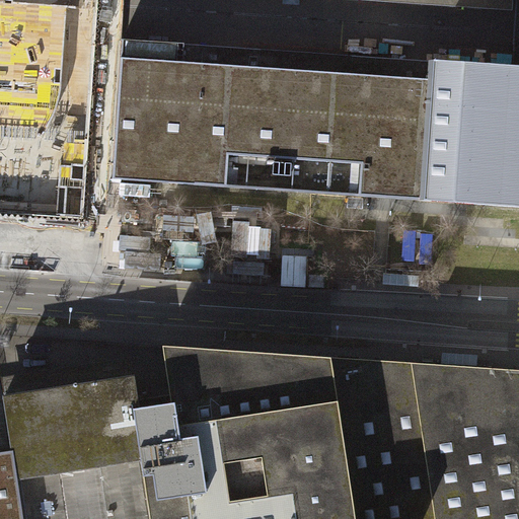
[(0,0),(0,214),(84,220),(99,0),(0,0)]
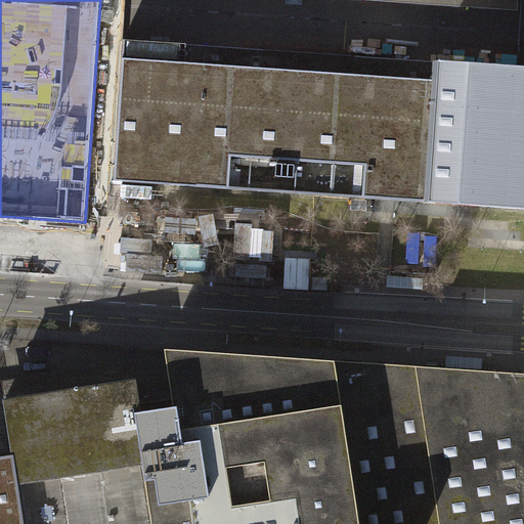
[(394,0),(395,3),(519,11),(519,0),(394,0)]
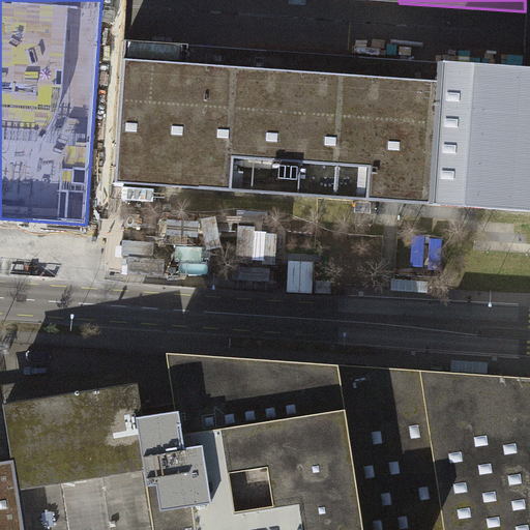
[(529,69),(526,69),(126,41),(117,182),(529,210),(529,69)]
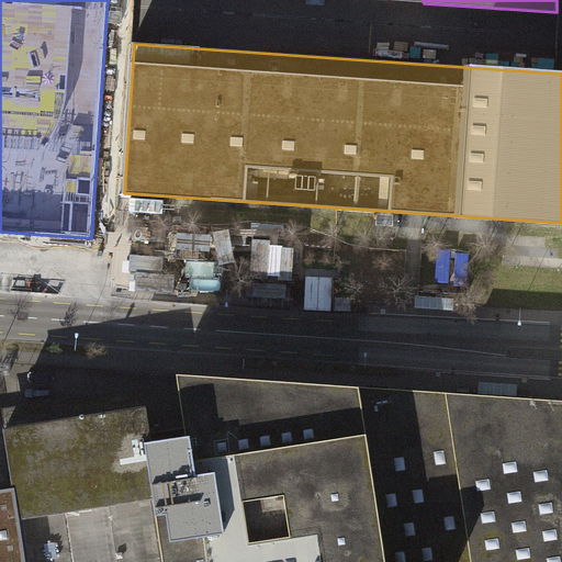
[(383,561),(363,434),(360,409),(357,394),(357,388),(175,378),(176,383),(186,436),(147,442),(143,442),(161,561),(383,561)]
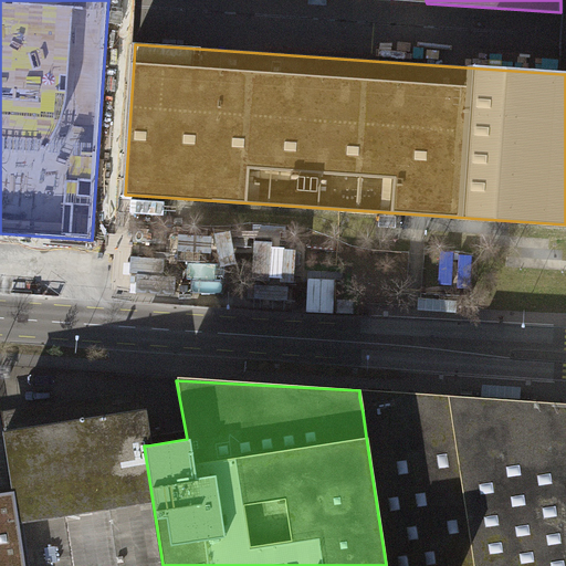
[(2,419),(4,431),(143,410),(139,388),(1,410),(2,419)]
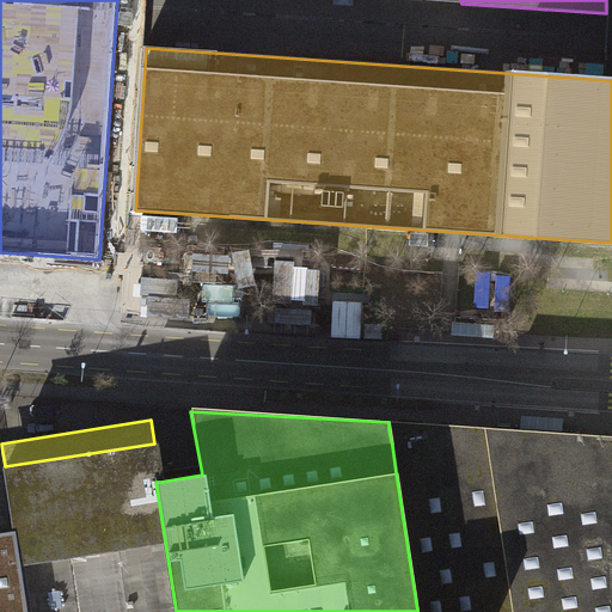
[(611,611),(611,436),(389,422),(389,429),(392,446),(396,472),(417,611),(611,611)]
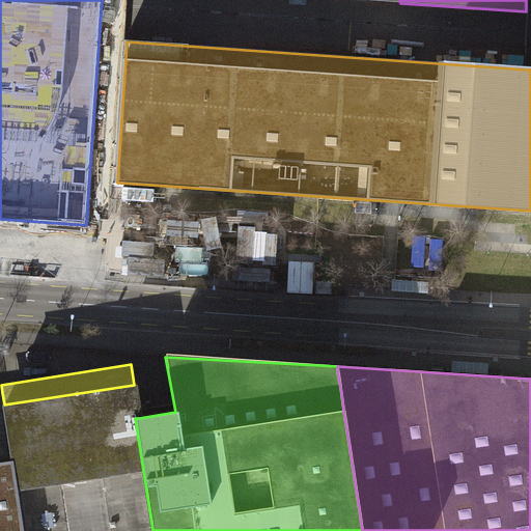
[(139,418),(134,385),(4,404),(14,460),(23,530),(152,530),(135,418),(139,418)]
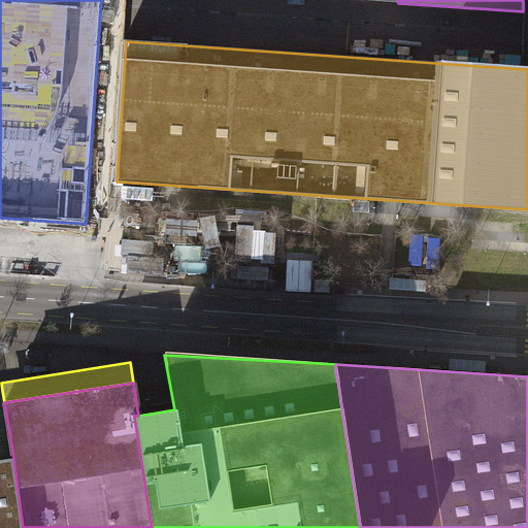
[(0,527),(23,527),(13,458),(0,460),(0,527)]
